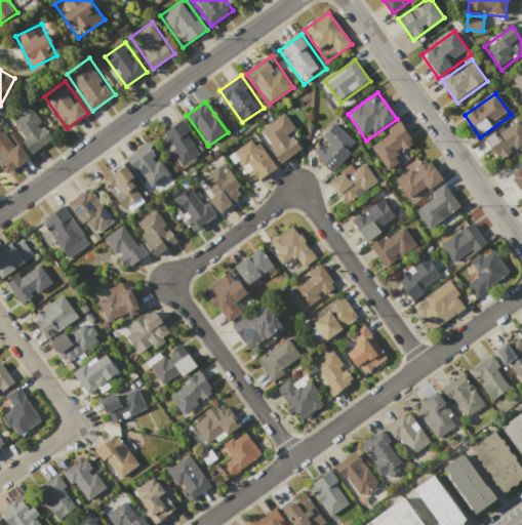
[(33,106),(54,136),(33,152),(11,121),(33,106)]
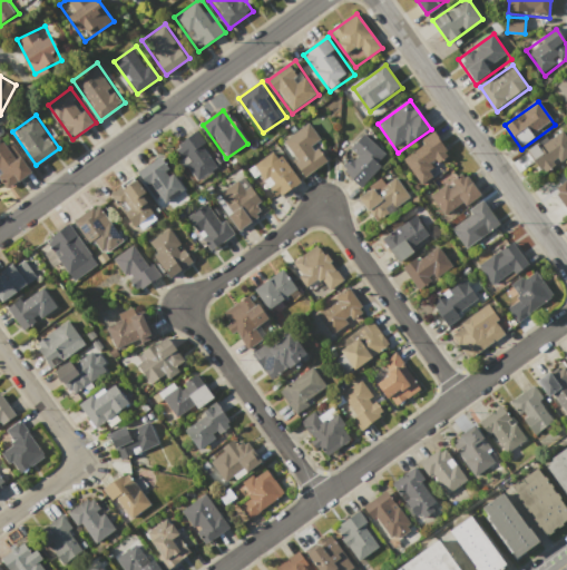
[(305,175),(282,141),(309,123),(333,155),(305,175)]
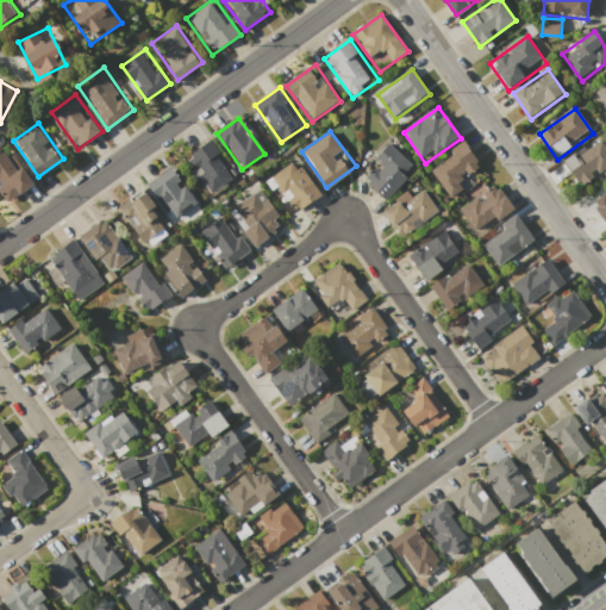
[(605,169),(583,186),(567,163),(603,138),(605,142),(605,169)]
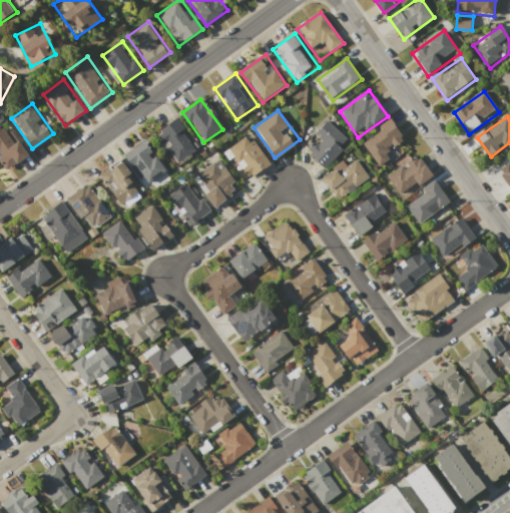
[(198,147),(178,160),(158,132),(177,118),(198,147)]
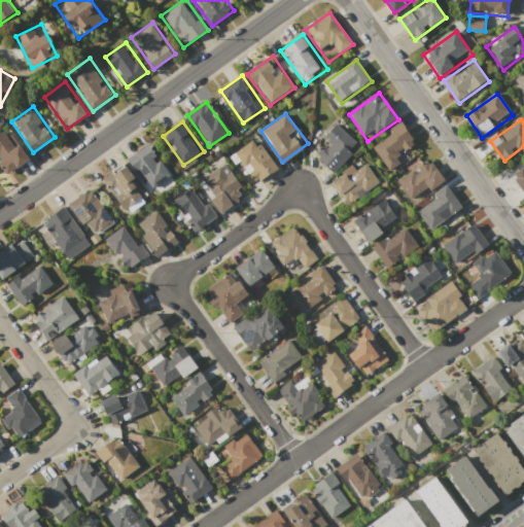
[(337,123),(359,143),(334,171),(312,151),(337,123)]
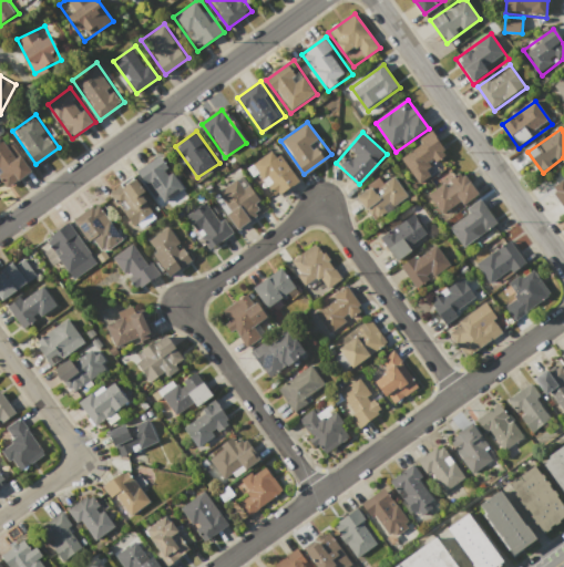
[(449,157),(418,178),(401,155),(432,133),(449,157)]
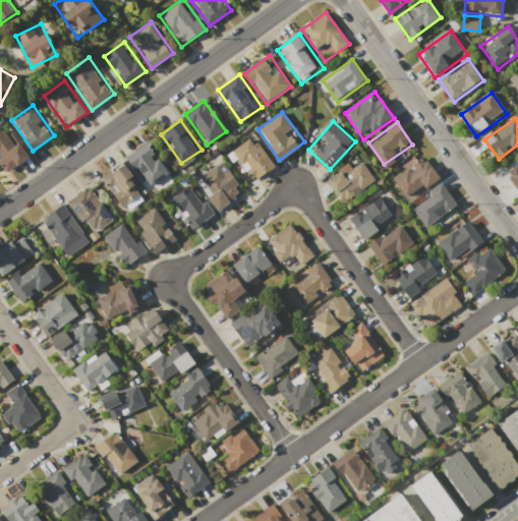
[(31,158),(9,172),(0,159),(0,132),(8,126),(31,158)]
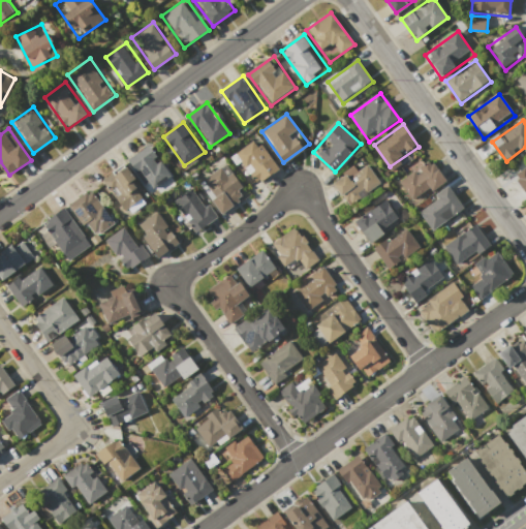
[(231,155),(256,137),(278,168),(253,186),(231,155)]
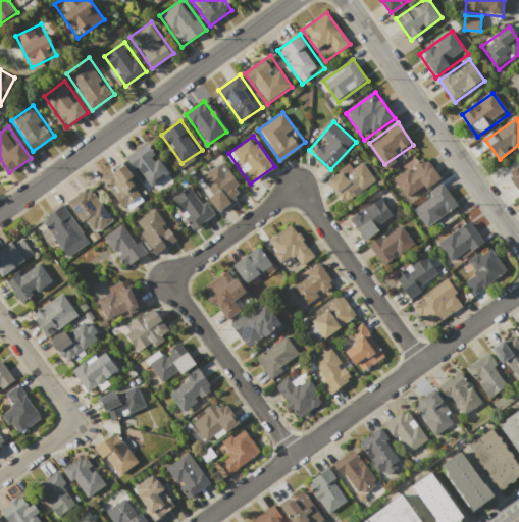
[(170,172),(149,187),(127,156),(148,142),(170,172)]
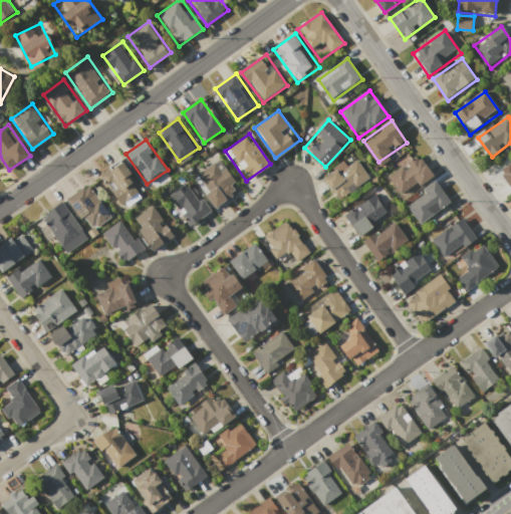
[(401,195),(388,176),(418,154),(432,173),(401,195)]
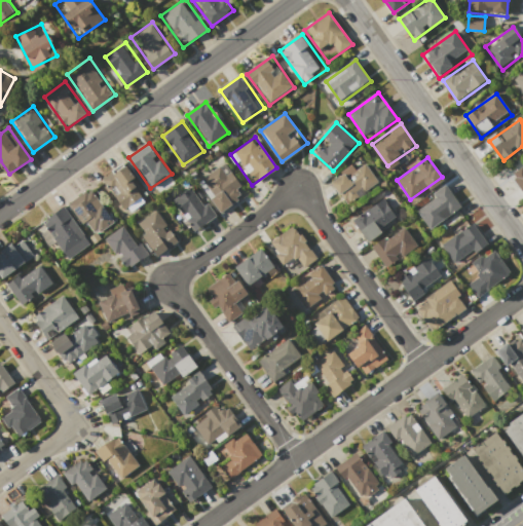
[(332,181),(363,158),(380,182),(348,204),(332,181)]
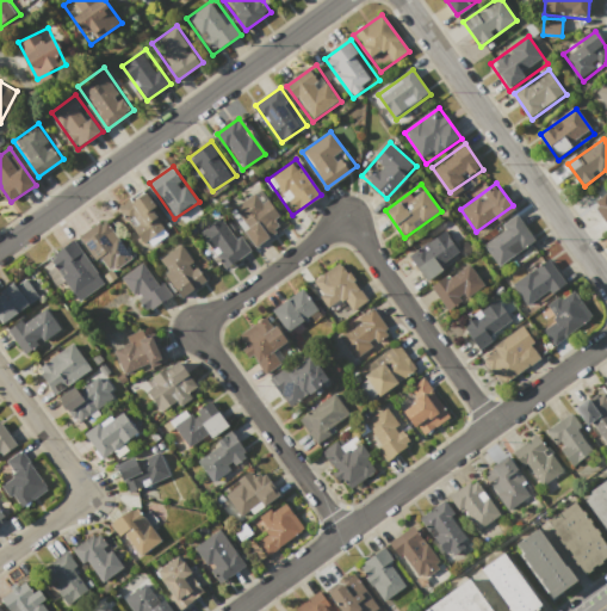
[(144,187),(169,224),(144,242),(118,207),(144,187)]
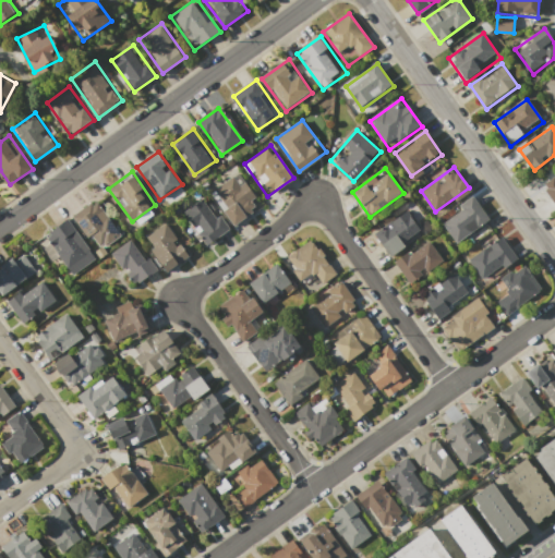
[(233,223),(210,192),(234,176),(257,207),(233,223)]
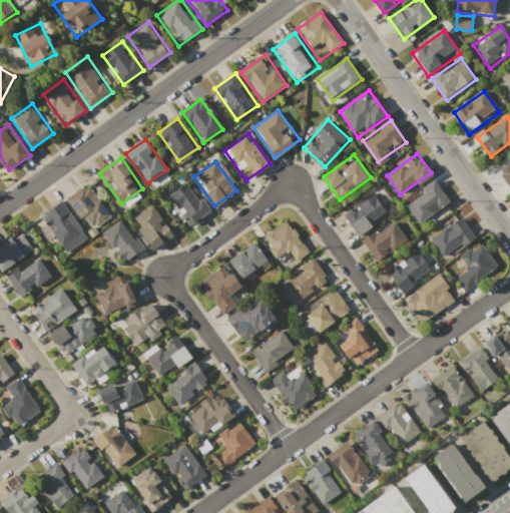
[(509,185),(499,170),(509,162),(509,185)]
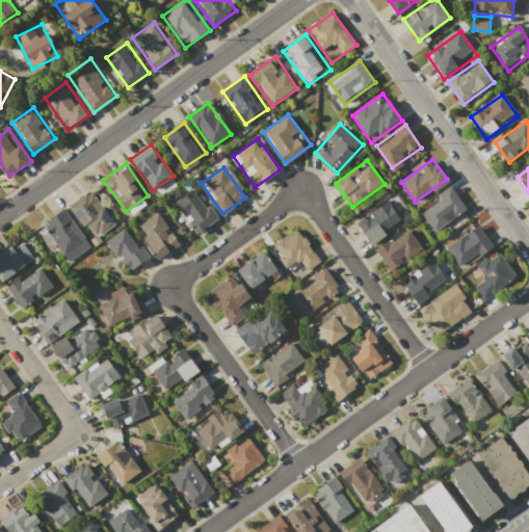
[(467,209),(437,231),(421,208),(451,187),(467,209)]
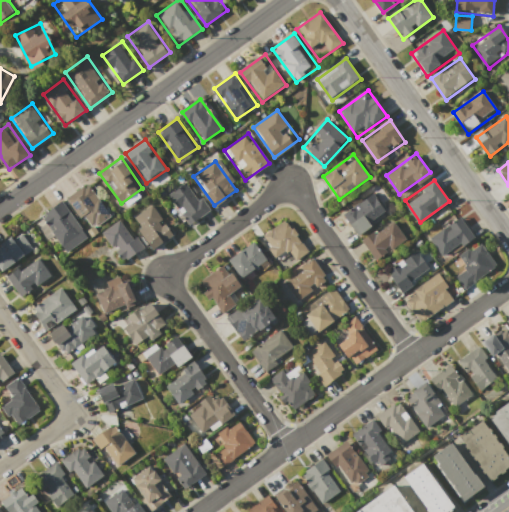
[(169,195),(189,181),(210,210),(190,224),(169,195)]
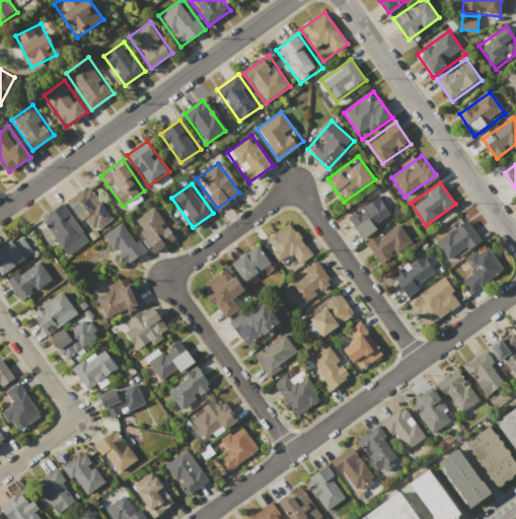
[(113,218),(91,233),(68,201),(89,186),(113,218)]
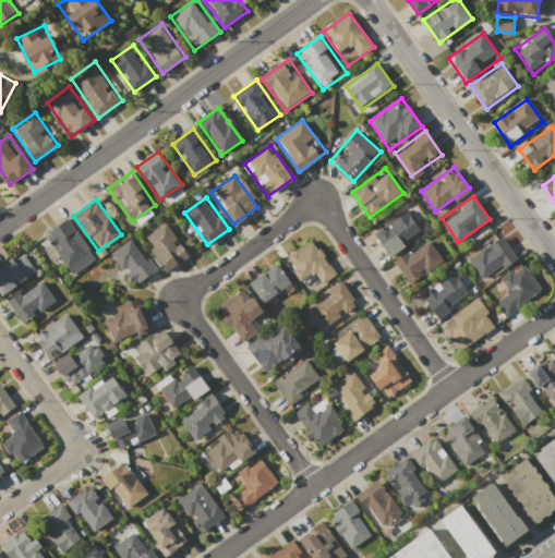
[(408,209),(424,232),(390,255),(374,232),(408,209)]
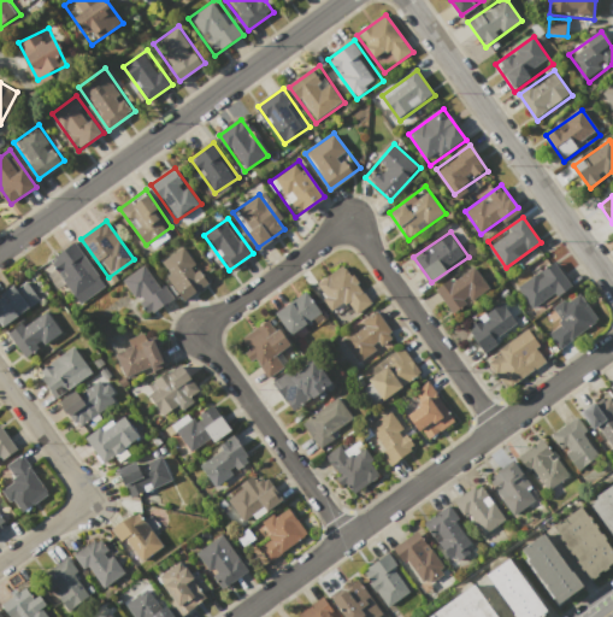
[(75,242),(105,283),(81,301),(51,259),(75,242)]
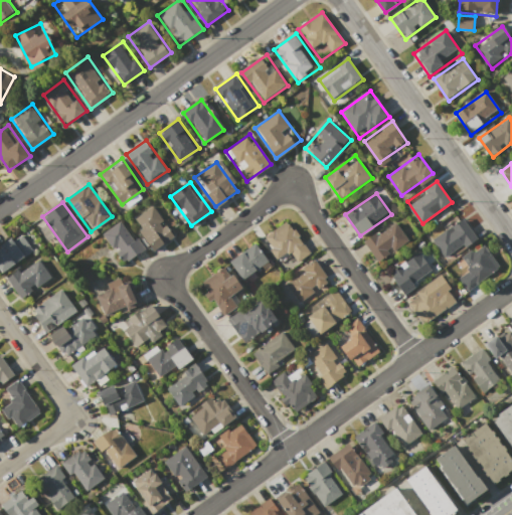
[(155,250),(134,221),(154,206),(175,236),(155,250)]
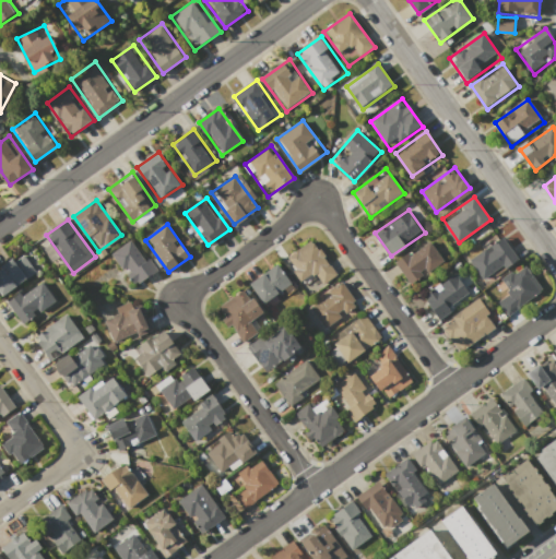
[(486,282),(470,259),(503,236),(519,259),(486,282)]
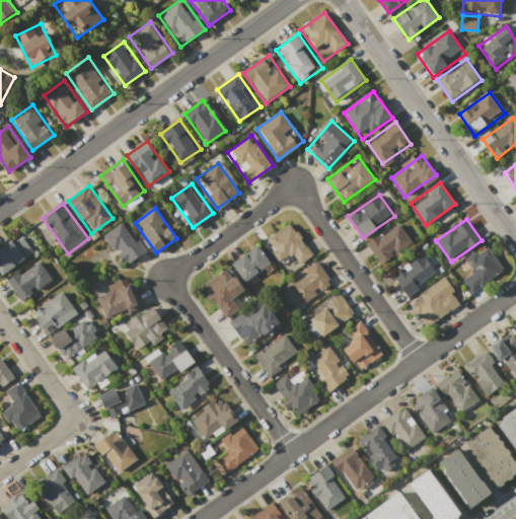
[(106,235),(127,221),(147,250),(128,265),(106,235)]
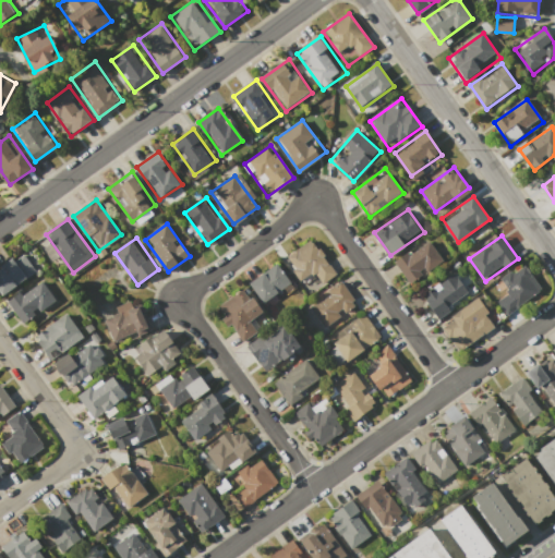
[(395,262),(429,238),(444,261),(411,283),(395,262)]
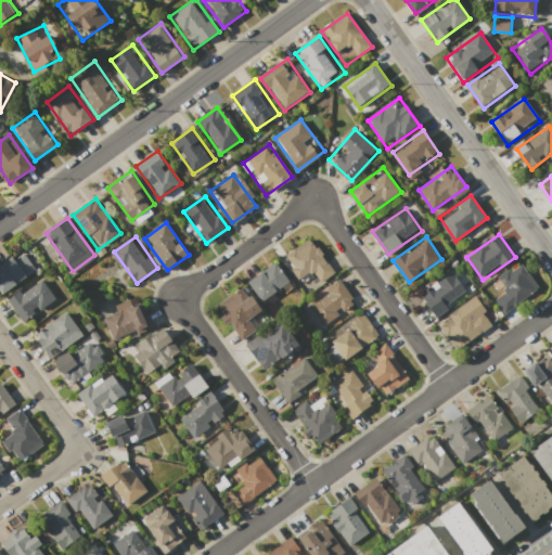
[(336,272),(309,292),(284,257),(311,237),(336,272)]
